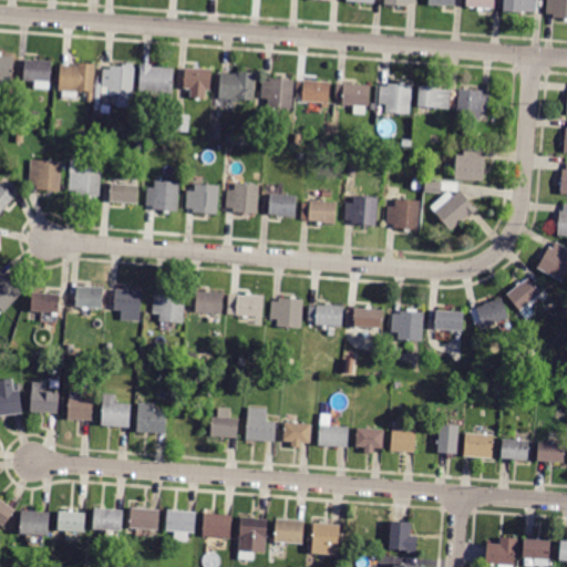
[(495,0),(495,9),(467,7),(467,0),(495,0)]
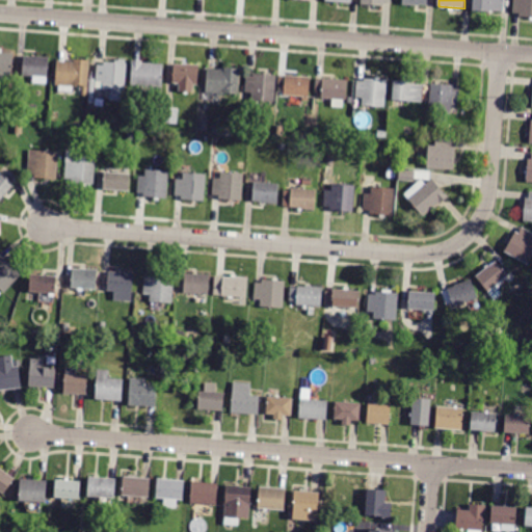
[(504,0),(504,11),(490,10),(490,11),(473,10),(473,0),(504,0)]
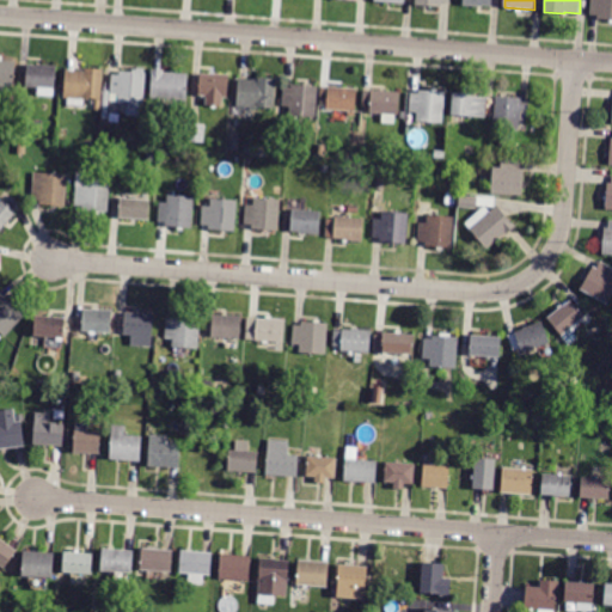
[(591,16),(591,0),(611,0),(611,20),(598,19),(599,16),(591,16)]
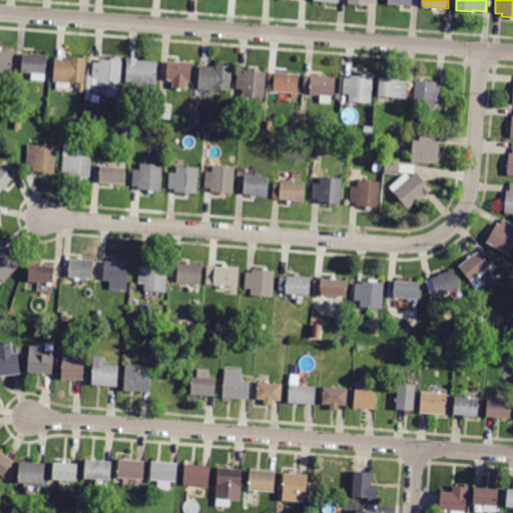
[(0,50),(13,52),(11,78),(0,77),(0,50)]
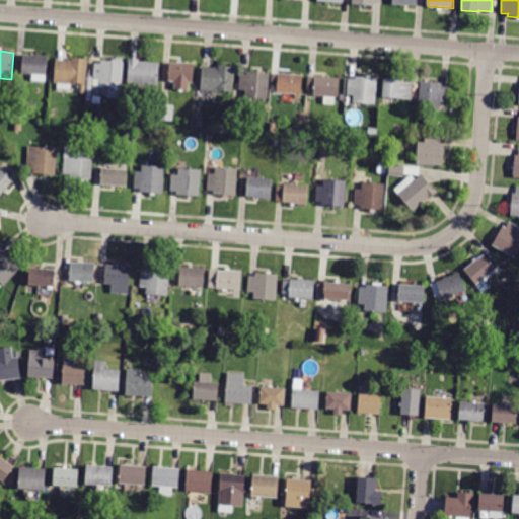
[(31,56),(32,55),(48,56),(47,75),(46,83),(32,82),(32,74),(22,73),(23,55),(31,56)]
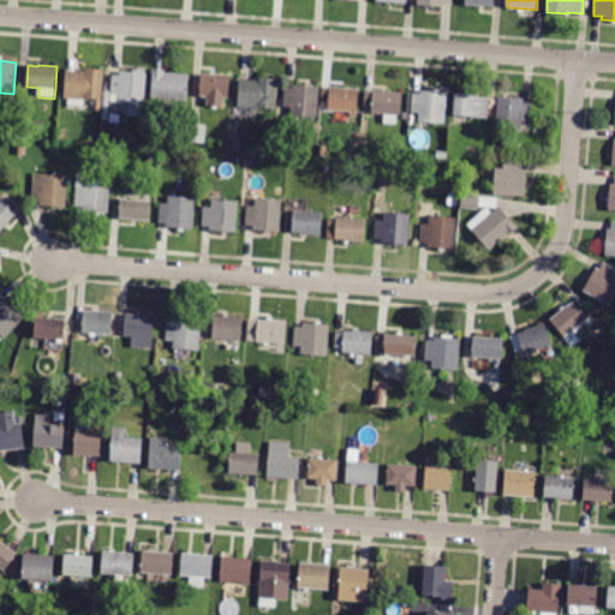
[(84,71),(84,67),(103,69),(102,91),(108,91),(106,119),(100,118),(101,99),(100,99),(99,109),(91,109),(93,99),(84,97),(83,99),(64,97),(66,70),(84,71)]
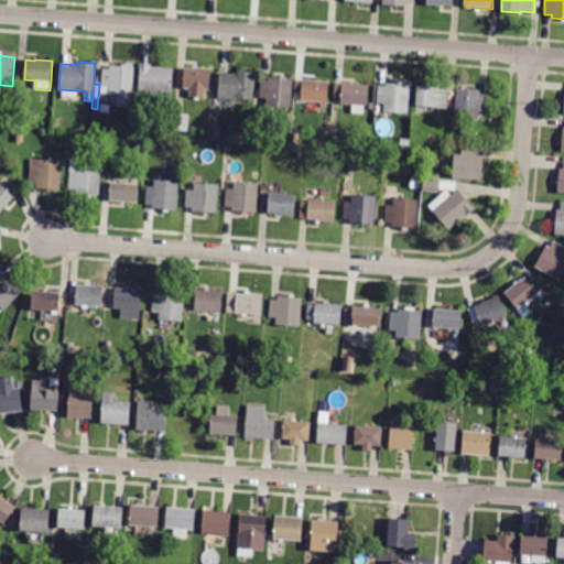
[(126,67),(127,63),(133,63),(133,67),(134,67),(132,108),(117,107),(118,95),(100,94),(102,69),(110,69),(110,66),(126,67)]
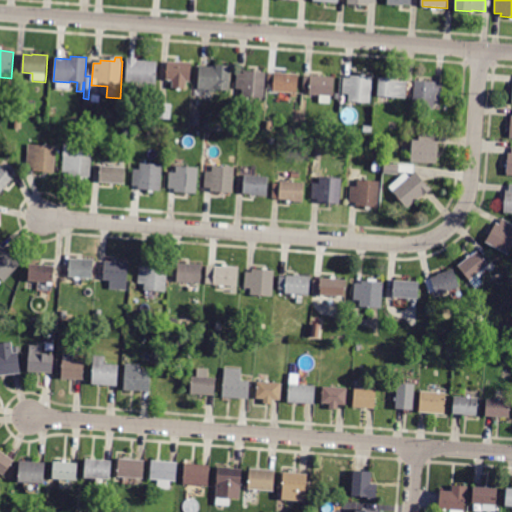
[(137,59),(137,60),(158,62),(156,84),(126,82),(127,62),(126,62),(127,58),(137,59)]
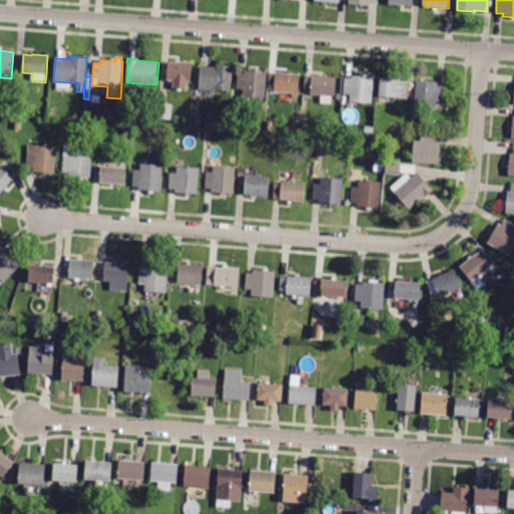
[(191,62),(190,81),(188,81),(188,88),(173,87),(173,79),(167,79),(168,61),(191,62)]
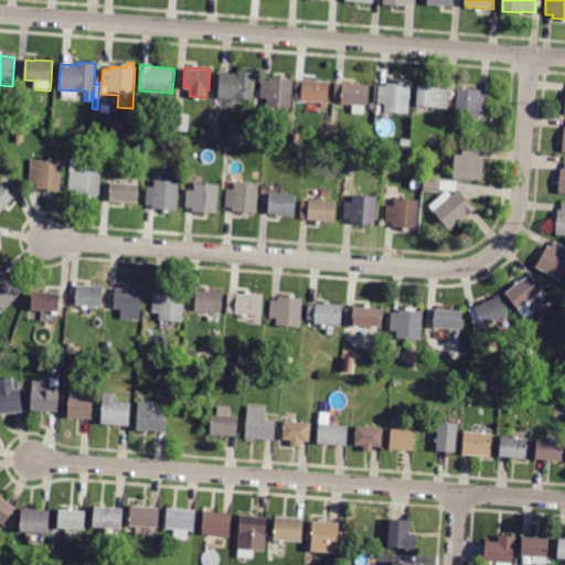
[(238,74),(238,72),(255,73),(253,99),(237,98),(237,100),(219,98),(221,73),(238,74)]
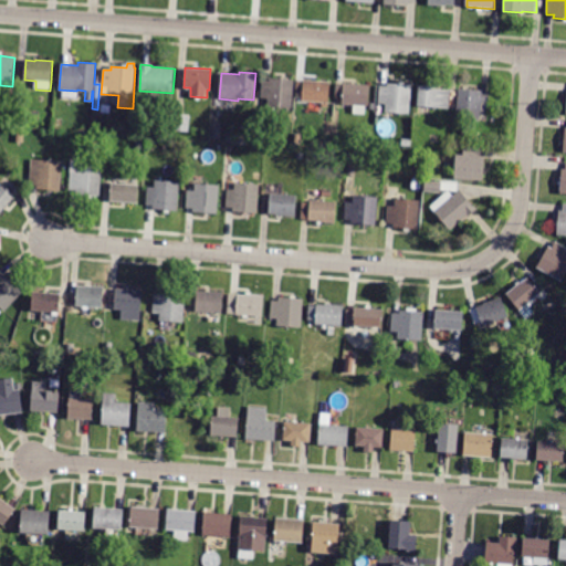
[(294,80),(292,108),(269,107),(269,98),(262,98),(263,81),(270,81),(270,77),(294,80)]
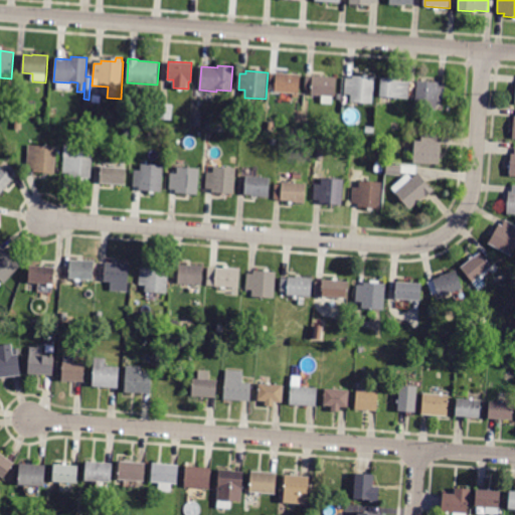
[(277,72),(301,74),(299,94),(275,92),(277,72)]
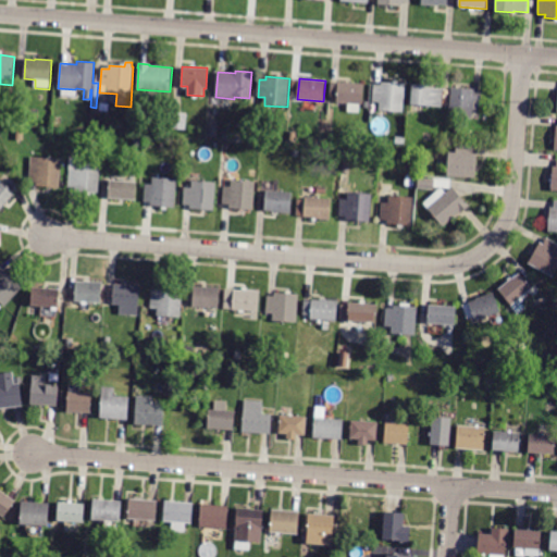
[(338,82),(364,84),(362,104),(337,102),(338,82)]
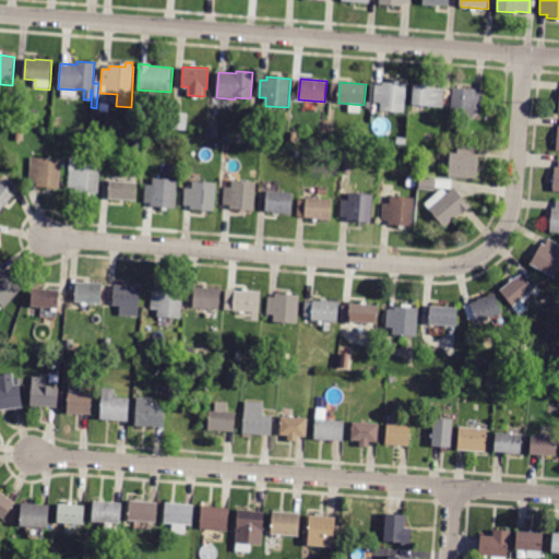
[(383,82),(406,84),(404,113),(380,110),(381,103),(375,102),(376,85),(382,85),(382,82),(383,82)]
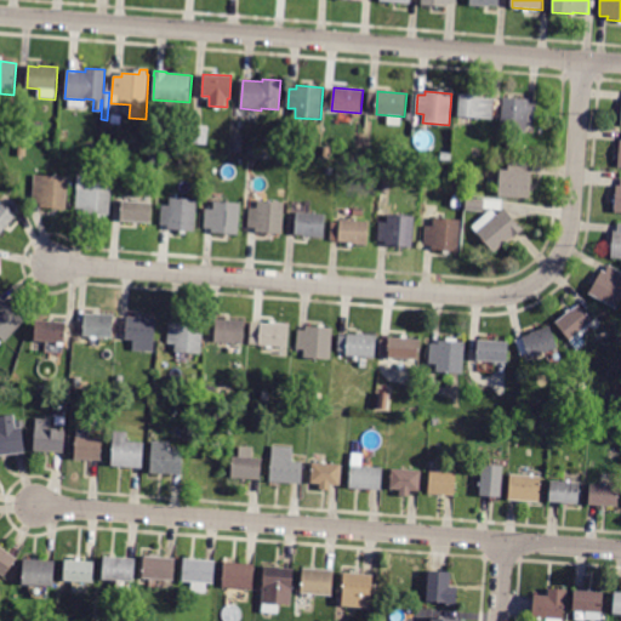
[(493,119),(459,117),(460,95),(479,96),(479,97),(494,98),(493,119)]
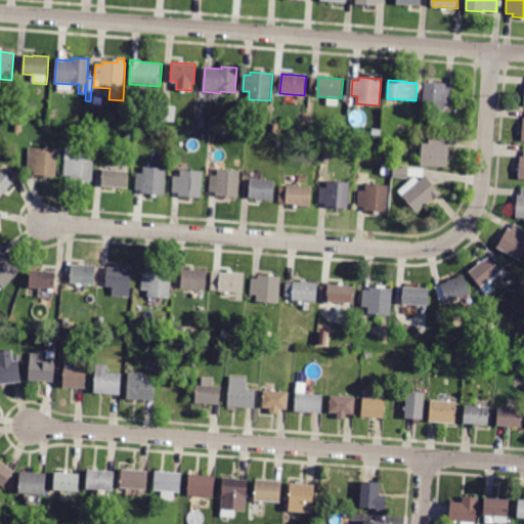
[(452,88),(453,88),(452,104),(445,103),(444,111),(423,108),(425,82),(447,84),(446,87),(452,88)]
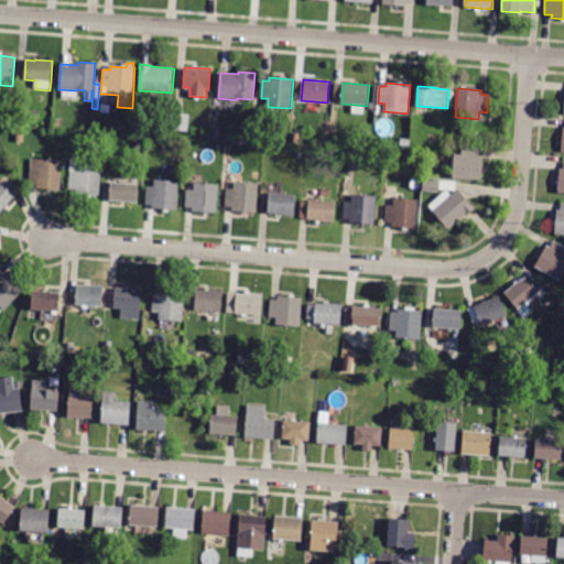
[(184,115),(190,115),(188,131),(174,130),(175,114),(184,115)]
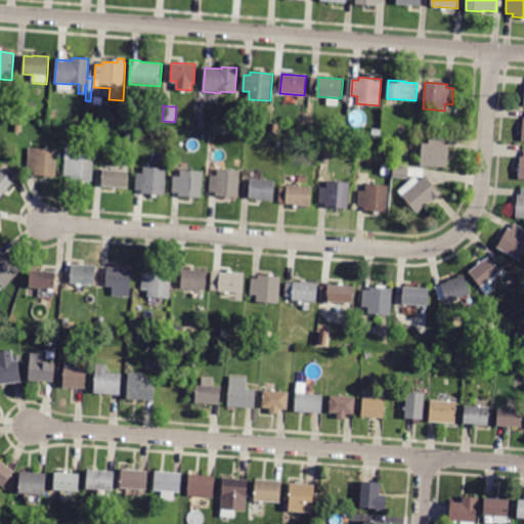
[(23,132),(14,132),(14,123),(24,123),(23,132)]
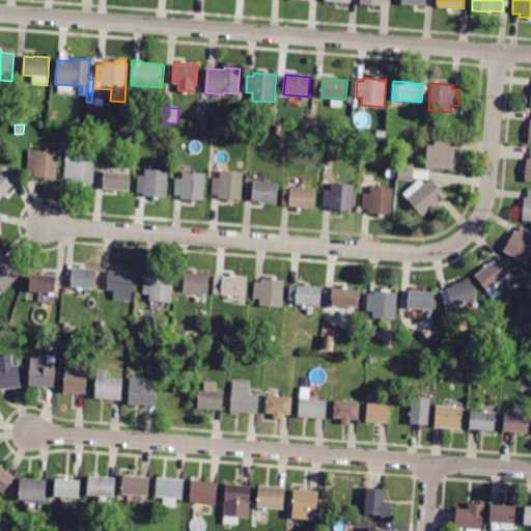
[(283,135),(275,134),(276,124),(284,126),(283,135)]
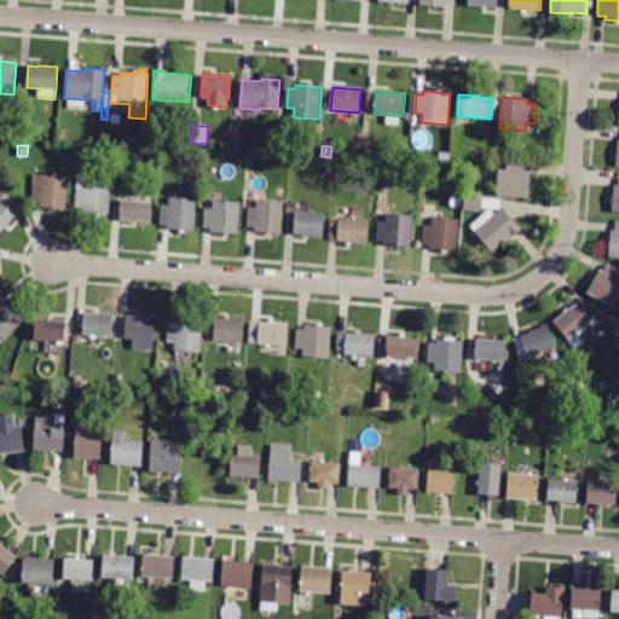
[(157,165),(148,163),(149,152),(158,154),(157,165)]
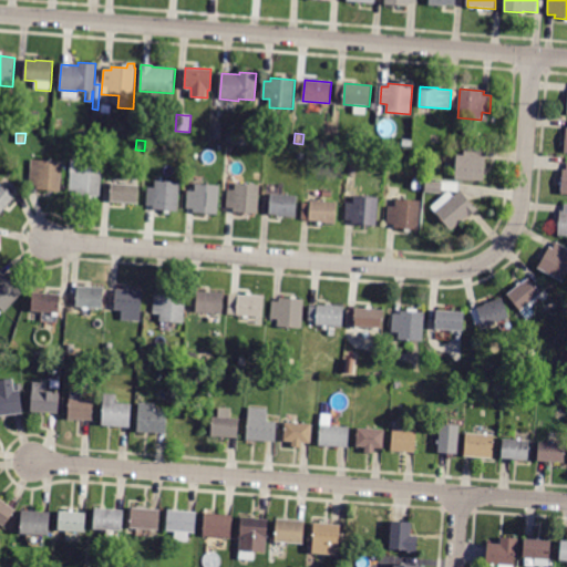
[(486,158),(484,182),(455,179),(457,155),(464,155),(465,148),(483,150),(482,157),(486,157),(486,158)]
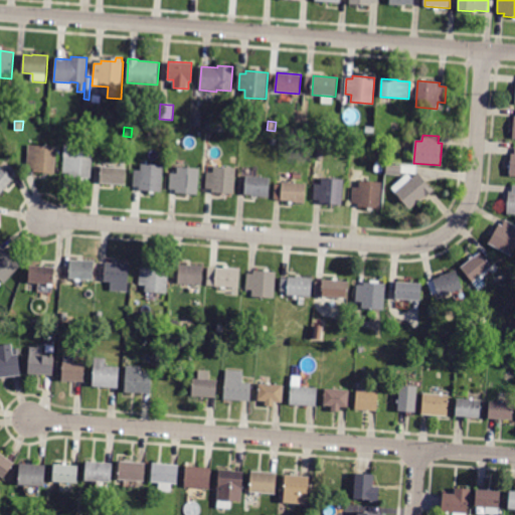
[(55,174),(33,172),(33,168),(27,168),(29,145),(57,148),(55,174)]
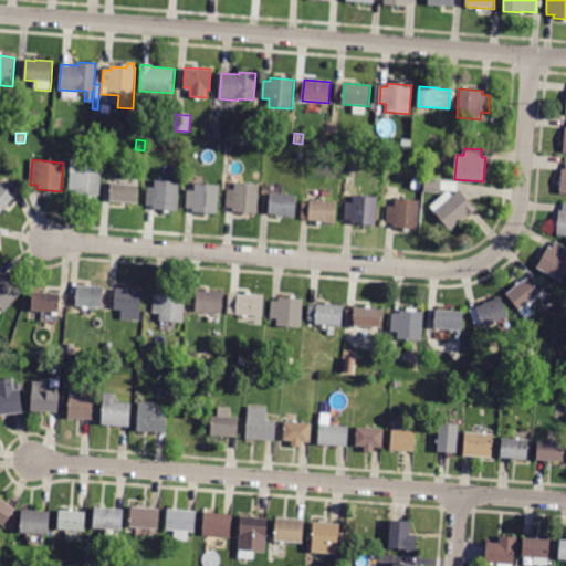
[(101,196),(76,195),(76,190),(70,190),(71,160),(81,160),(80,166),(103,167),(101,196)]
